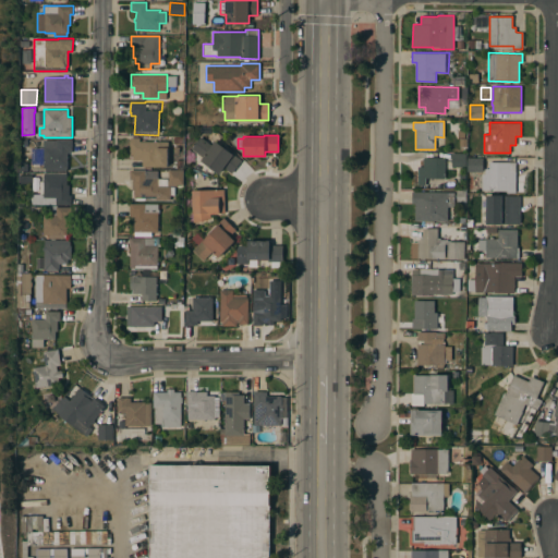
[(213,145),(215,142),(241,159),(232,173),(223,168),(219,173),(201,160),(203,157),(192,148),(199,136),(213,145)]
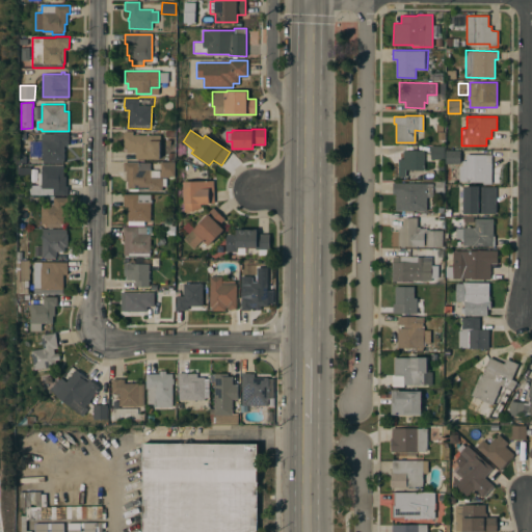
[(125,131),(133,131),(133,134),(161,135),(160,159),(135,158),(135,153),(127,153),(127,148),(124,148),(125,131)]
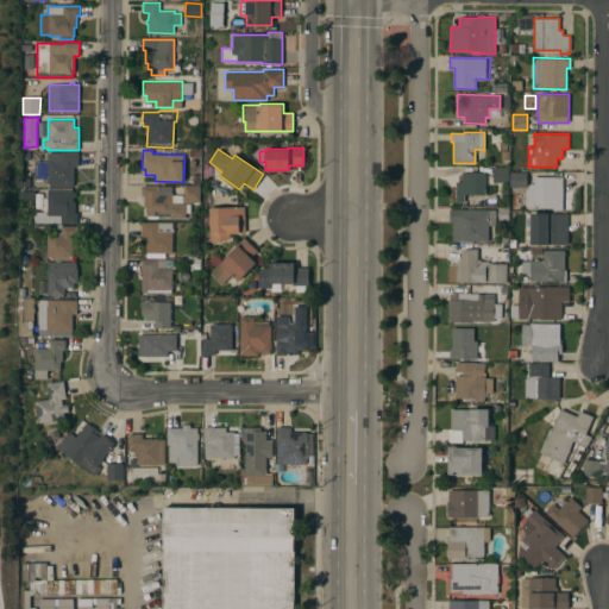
[(48,154),(62,154),(62,152),(79,152),(79,167),(74,167),(74,187),(49,186),(49,182),(48,182),(48,154)]
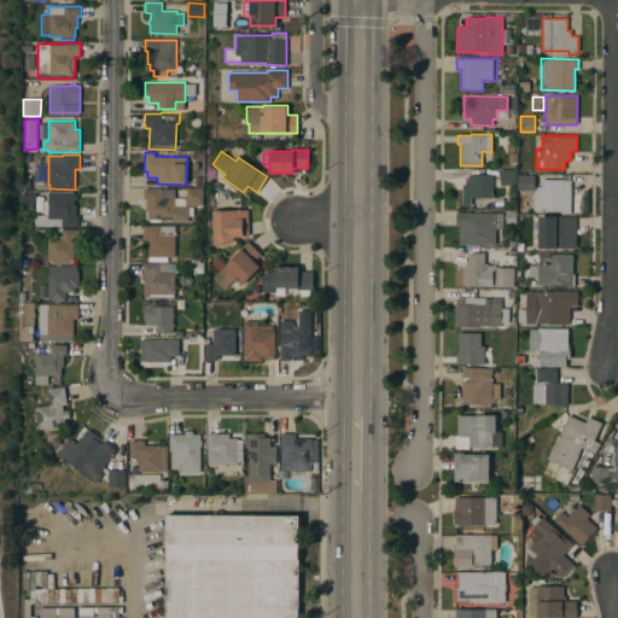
[(35,165),(47,165),(47,182),(35,182),(35,165)]
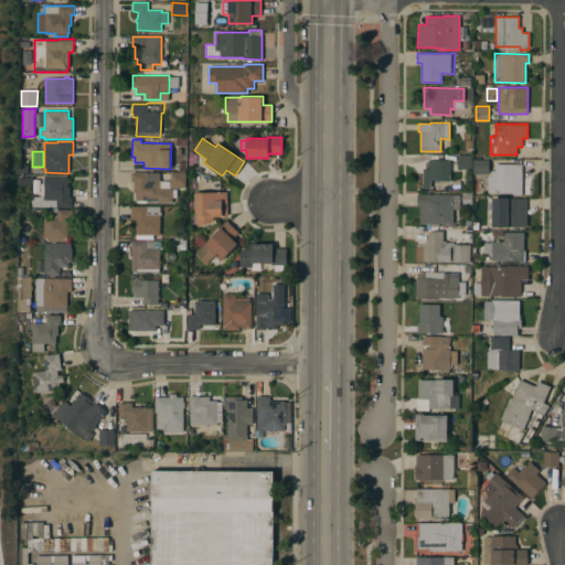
[(472,155),(472,169),(458,169),(458,155),(472,155)]
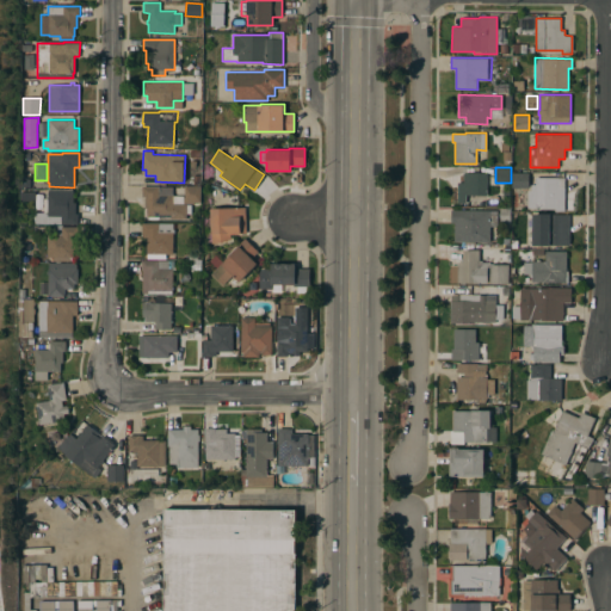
[(487,195),(467,195),(467,203),(458,203),(458,181),(464,181),(464,172),(487,172),(487,195)]
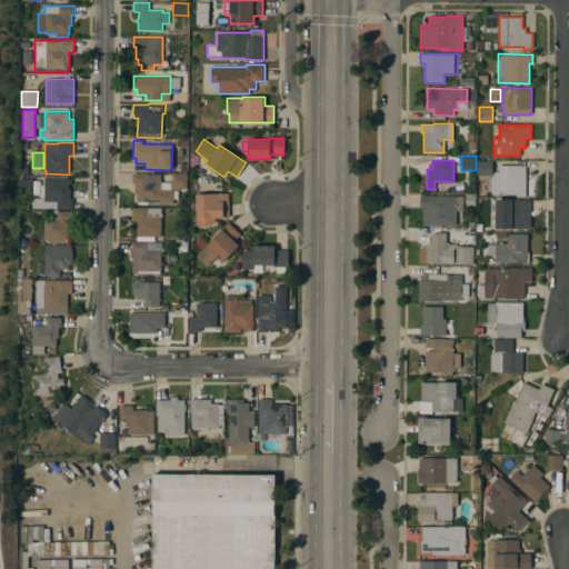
[(492,160),(492,175),(477,175),(477,160),(492,160)]
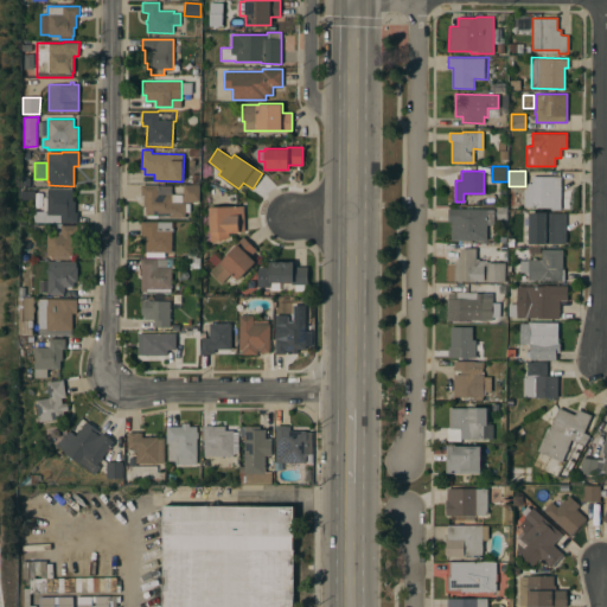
[(561,209),(551,209),(551,206),(524,206),(524,189),(528,189),(528,183),(531,183),(531,176),(561,176),(561,209)]
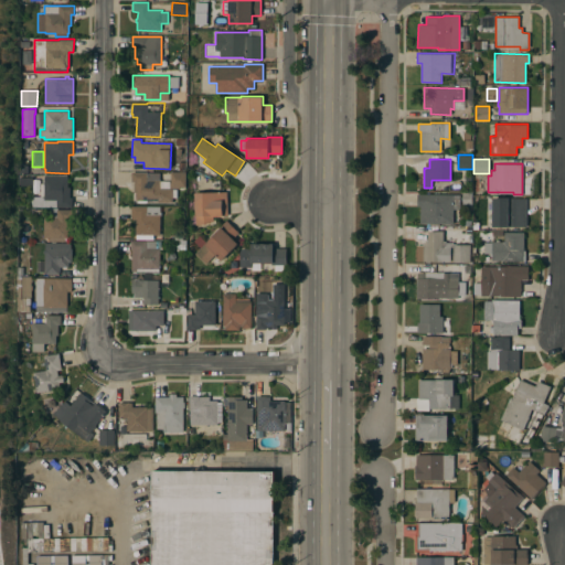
[(187,172),(185,187),(181,187),(181,188),(173,188),(172,203),(158,203),(158,200),(147,200),(147,204),(138,203),(138,201),(136,201),(136,192),(134,192),(134,182),(131,182),(131,171),(147,172),(147,180),(160,180),(160,181),(170,181),(170,188),(171,188),(171,171),(187,172)]
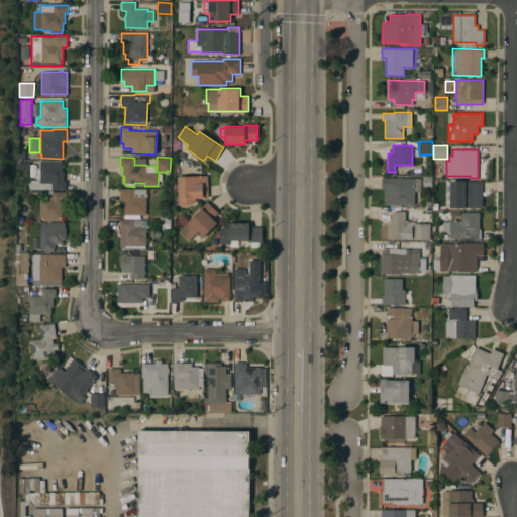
[(39,189),(40,160),(63,161),(62,171),(64,171),(64,181),(67,181),(67,189),(39,189)]
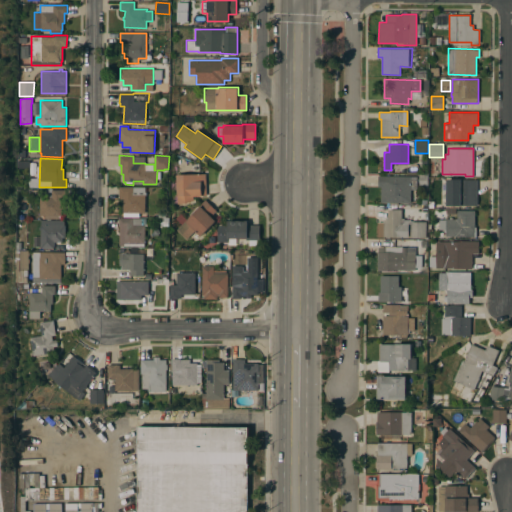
[(207,195),(193,196),(193,200),(190,200),(190,202),(187,202),(187,203),(177,204),(177,195),(176,175),(205,173),(207,195)]
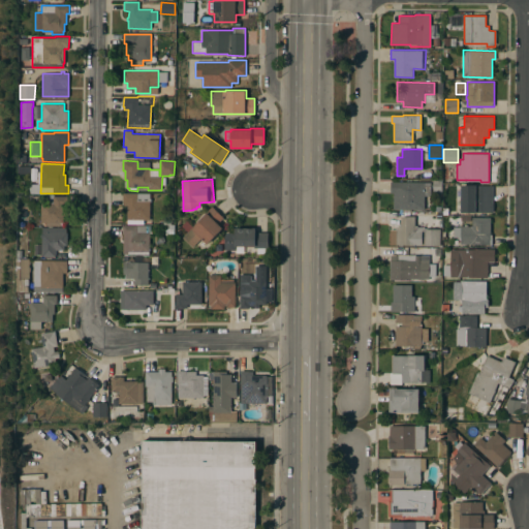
[(425,182),(425,209),(394,209),(394,193),(391,193),(391,182),(425,182)]
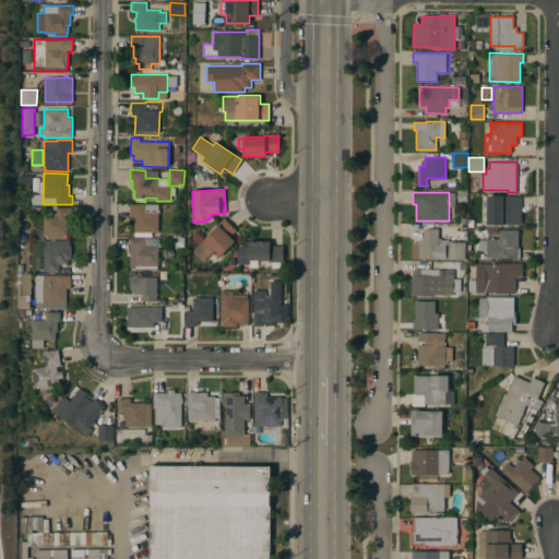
[(521,224),(487,224),(487,197),(521,195),(521,224)]
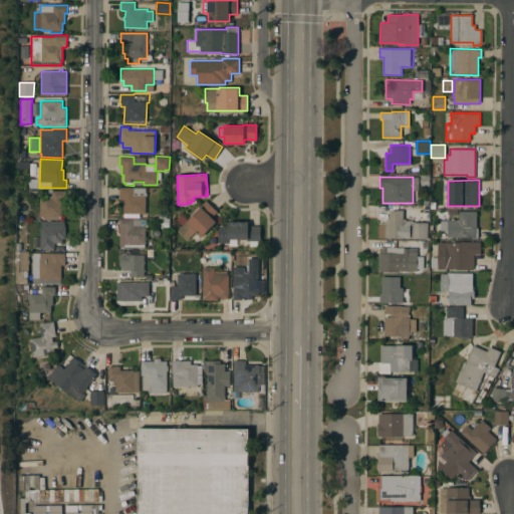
[(146,193),(147,193),(147,195),(146,195),(146,214),(140,214),(140,217),(123,217),(123,200),(119,200),(119,187),(146,187),(146,193)]
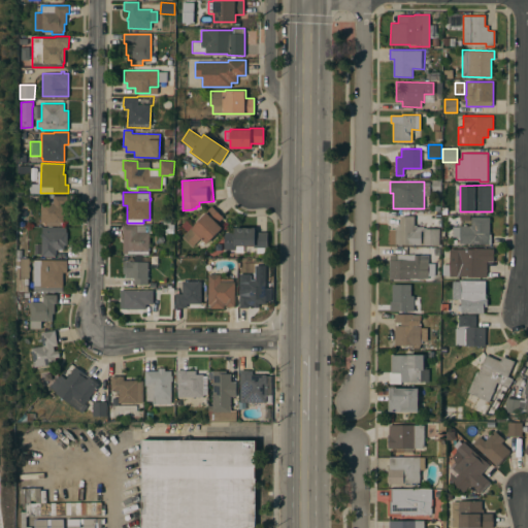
[(41,202),(45,202),(45,194),(54,194),(54,195),(68,196),(68,205),(63,205),(63,210),(65,210),(64,222),(40,222),(41,202)]
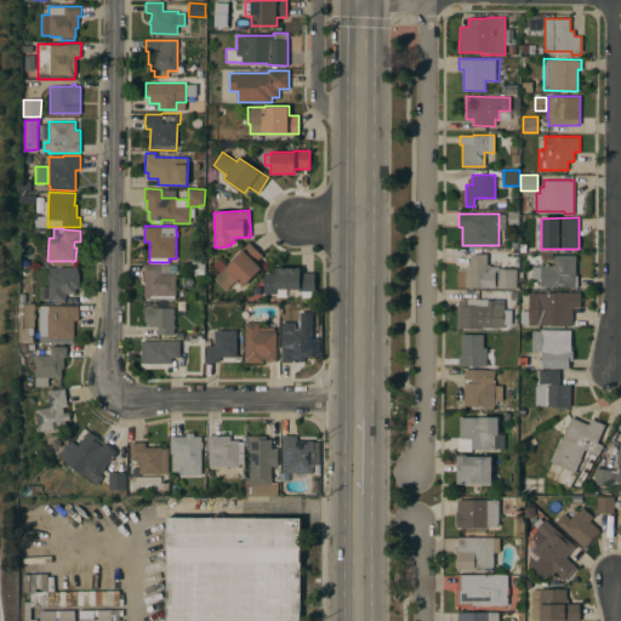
[(262,255),(256,262),(262,268),(244,286),(237,280),(227,290),(215,278),(220,273),(212,266),(218,260),(226,267),(243,251),(241,250),(249,241),(262,255)]
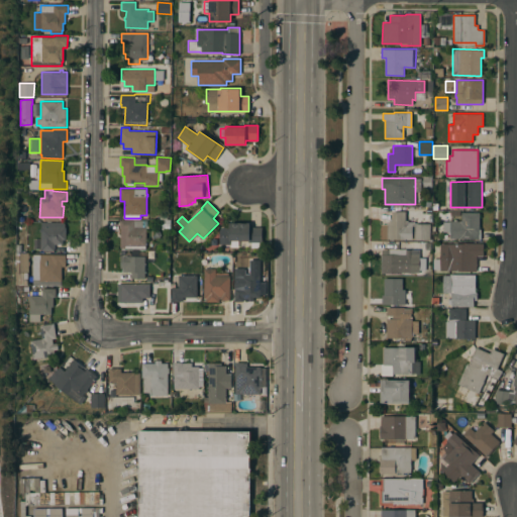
[(381,239),(381,224),(387,224),(387,221),(391,221),(391,218),(393,218),(393,211),(406,211),(405,220),(408,220),(408,221),(415,221),(415,223),(430,224),(430,239),(414,239),(414,232),(412,232),(412,239),(381,239)]
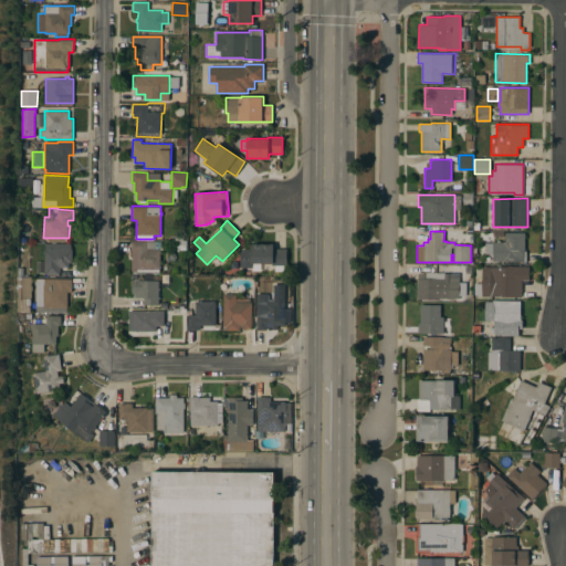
[(492,261),(493,242),(505,242),(505,232),(525,232),(525,251),(526,251),(526,261),(492,261)]
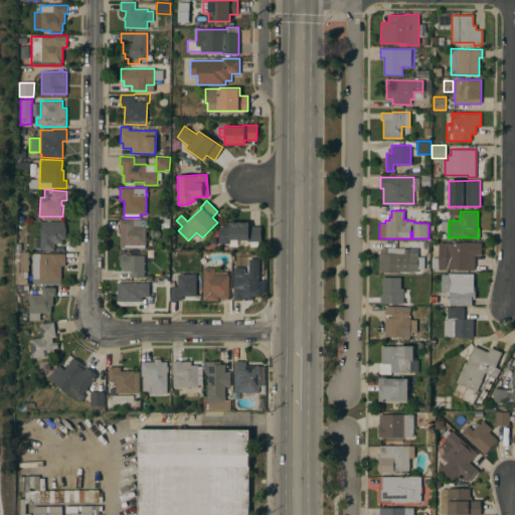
[(121,227),(120,227),(120,219),(147,219),(147,226),(146,226),(146,244),(145,244),(145,247),(120,246),(121,227)]
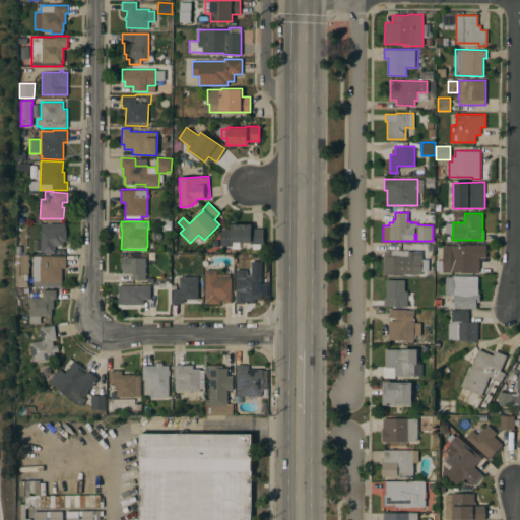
[(232,243),(232,246),(220,245),(221,232),(223,229),(231,229),(231,223),(234,223),(234,224),(239,224),(239,223),(242,223),(242,224),(248,223),(251,223),(251,229),(263,228),(264,244),(232,243)]
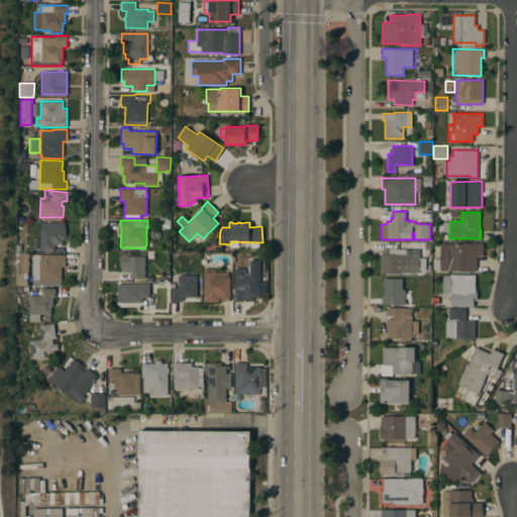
[(40,231),(39,231),(39,229),(40,229),(40,227),(66,227),(66,239),(63,239),(63,244),(55,244),(55,250),(40,250),(40,231)]
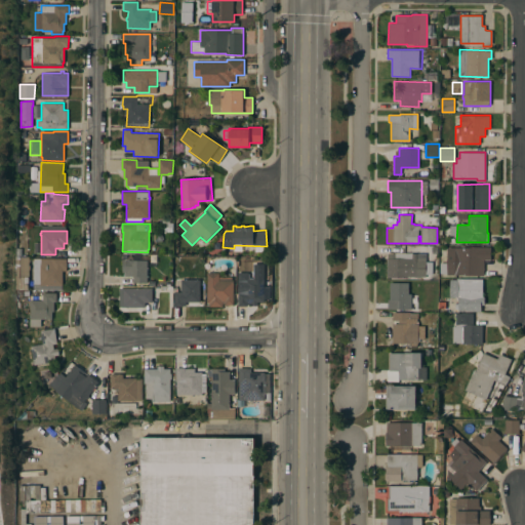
[(447,275),(447,273),(441,273),(441,263),(447,263),(448,247),(467,247),(467,246),(491,247),(491,259),(484,259),(484,275),(447,275)]
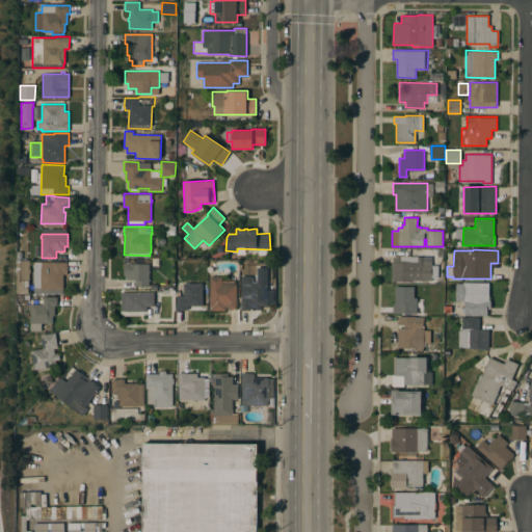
[(431,257),(431,281),(413,280),(413,282),(393,281),(393,257),(431,257)]
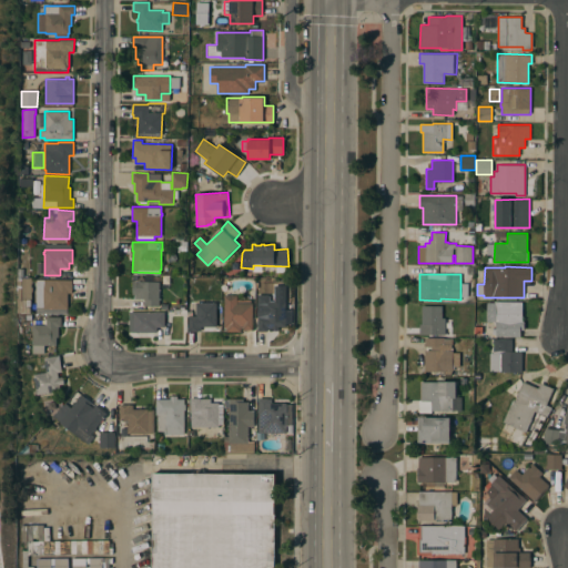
[(160,306),(144,305),(144,298),(132,298),(133,275),(149,276),(149,281),(160,282),(160,306)]
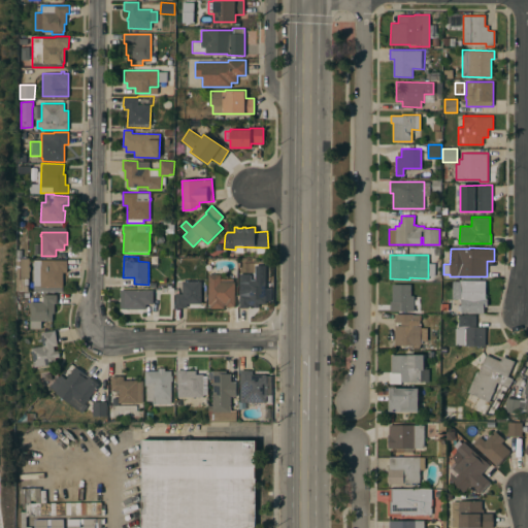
[(20,258),(29,258),(29,259),(30,259),(30,263),(29,263),(29,266),(30,266),(30,270),(29,270),(28,291),(20,291),(20,258)]
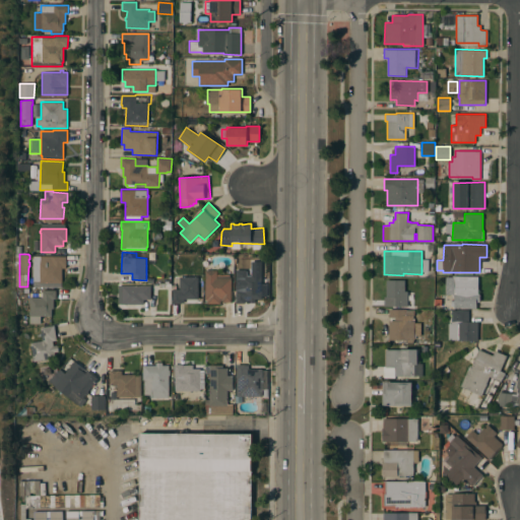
[(66,256),(66,268),(62,268),(62,286),(33,286),(34,256),(66,256)]
